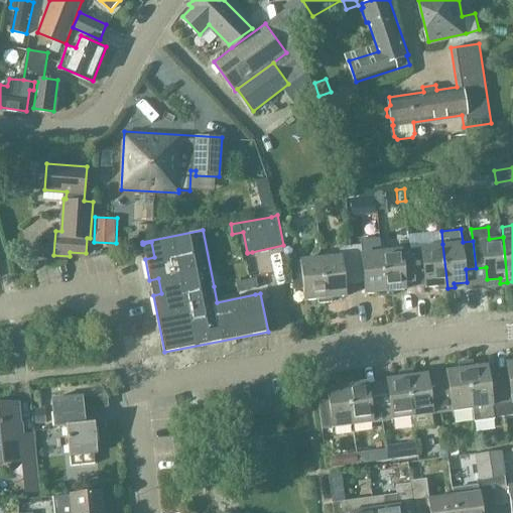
[(415,275),(412,247),(411,238),(400,239),(401,248),(383,250),(387,295),(394,294),(394,289),(406,288),(405,276),(415,275)]
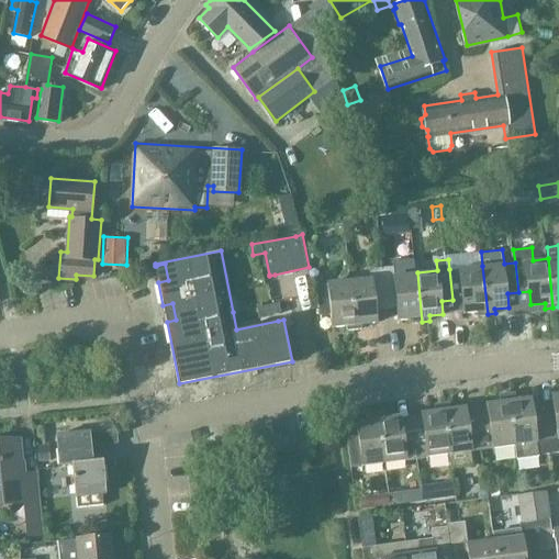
[(325,278),(323,260),(309,263),(310,279),(325,278)]
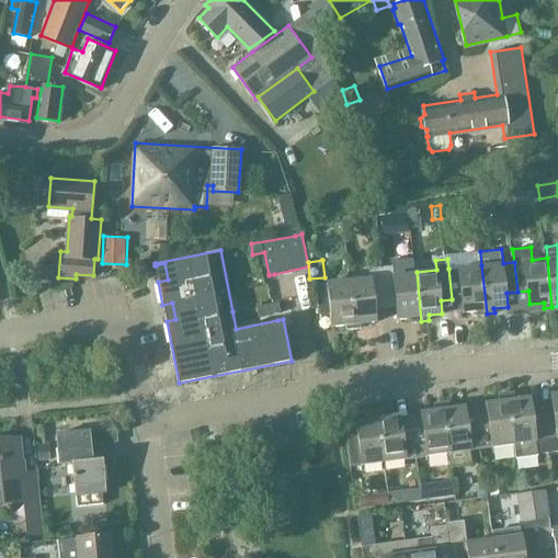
[(421,321),(417,272),(395,274),(395,264),(382,266),(386,306),(397,305),(399,318),(413,317),(413,321),(421,321)]
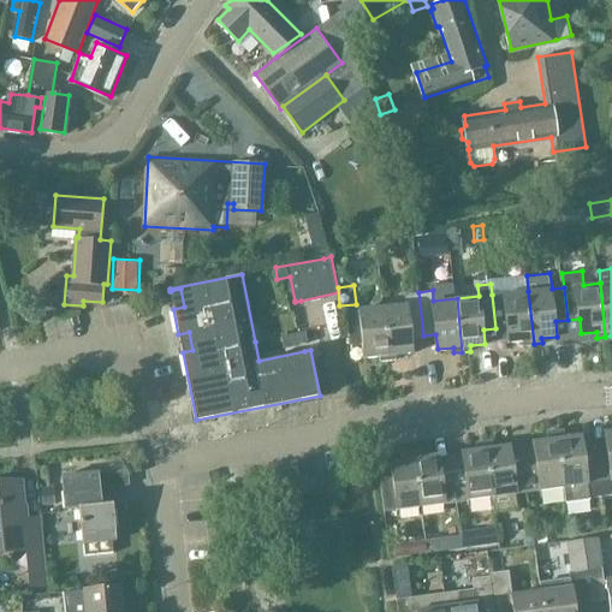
[(534,344),(528,291),(492,295),(495,328),(507,327),(509,342),(524,339),(524,345),(534,344)]
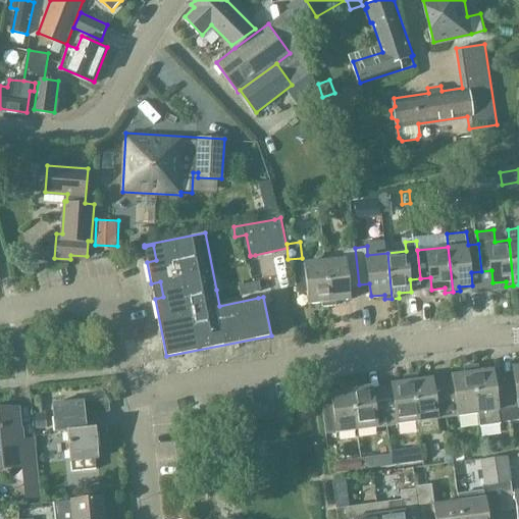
[(359,284),(355,248),(344,249),(345,258),(326,260),(330,305),(338,304),(338,300),(351,298),(349,286),(359,284)]
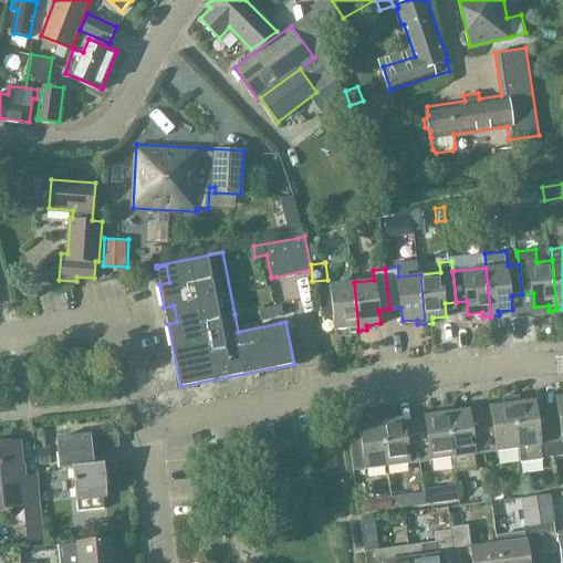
[(358,331),(354,282),(320,285),(323,316),(335,314),(336,329),(351,326),(351,332),(358,331)]
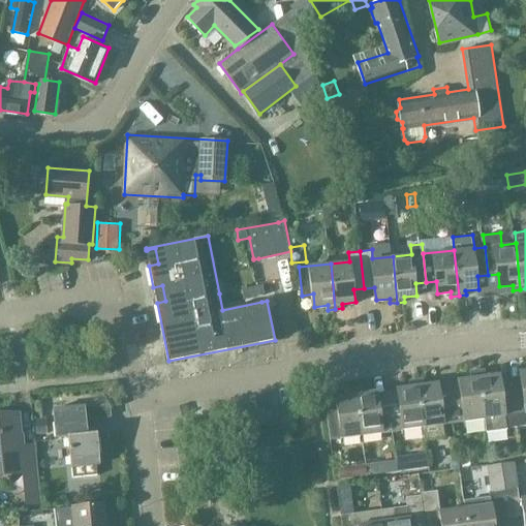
[(525,370),(521,371),(523,383),(513,384),(516,412),(518,426),(525,425),(525,370)]
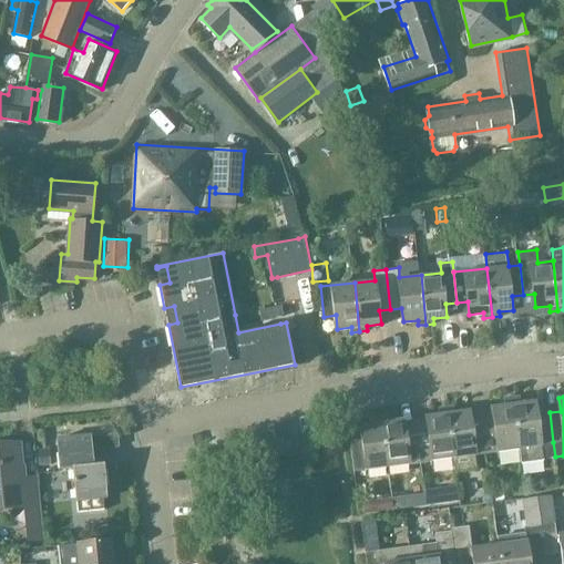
[(555,457),(550,412),(539,413),(536,401),(522,403),(522,398),(514,399),(521,447),(522,461),(555,457)]
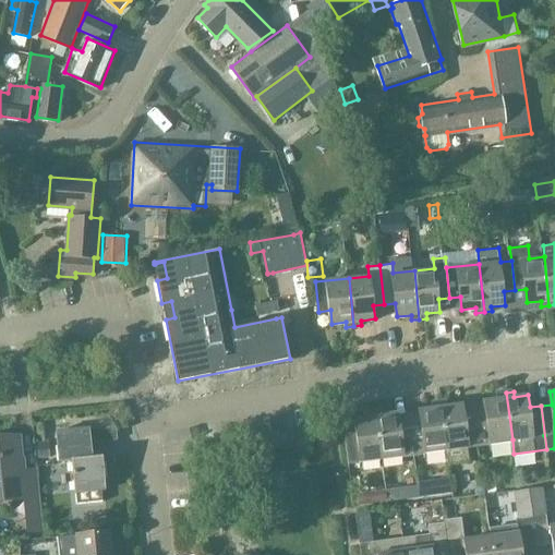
[(513,439),(506,393),(498,394),(499,398),(484,400),(486,413),(477,414),(480,444),(513,439)]
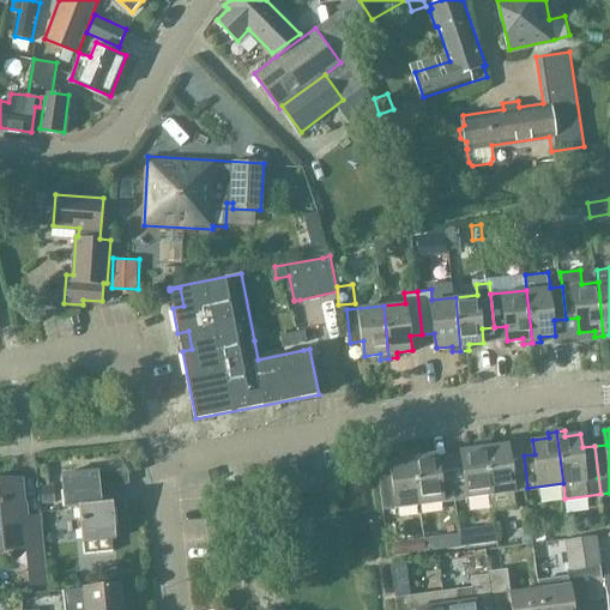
[(527,488),(524,456),(511,457),(508,444),(494,446),(494,440),(485,441),(493,493),(495,508),(518,506),(515,489),(527,488)]
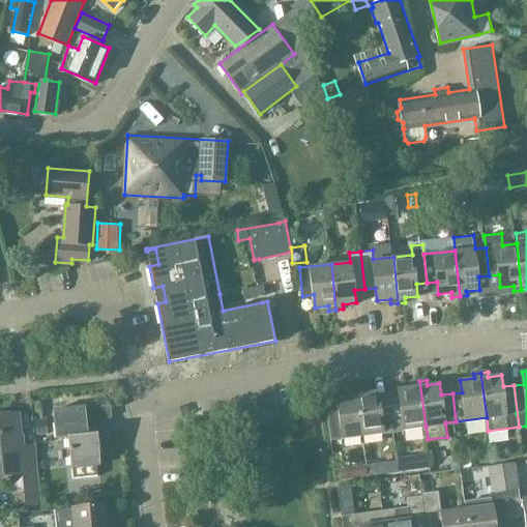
[(426,426),(419,381),(412,382),(412,386),(399,388),(400,401),(390,402),(394,430),(426,426)]
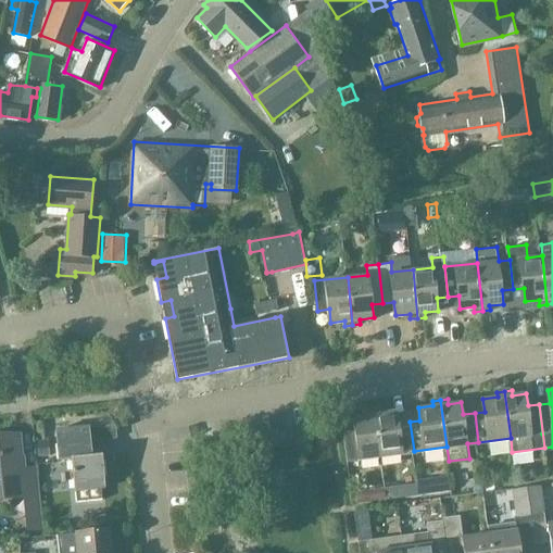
[(414,451),(410,422),(398,423),(397,411),(384,412),(382,407),(376,409),(381,455),(414,451)]
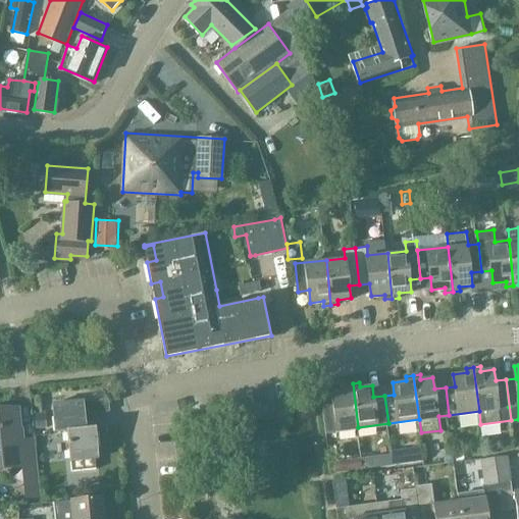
[(358,427),(353,383),(345,384),(346,388),(332,391),(333,403),(324,404),(328,431),(358,427)]
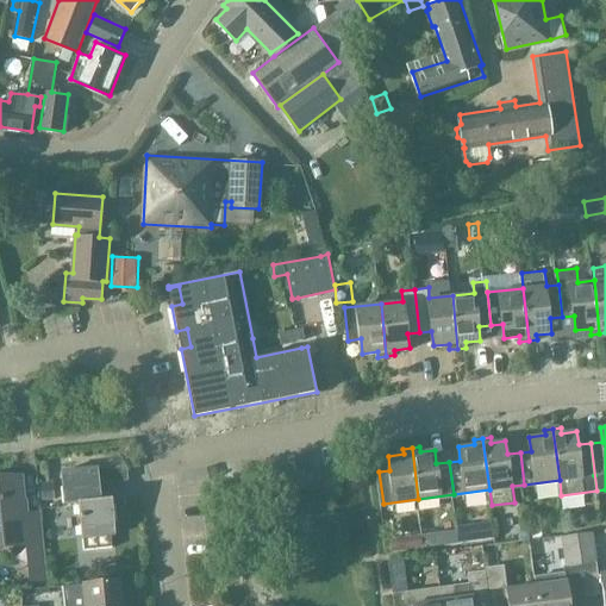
[(114,545),(112,530),(116,530),(112,498),(102,499),(100,480),(91,481),(89,467),(62,470),(66,505),(80,503),(83,533),(85,549),(114,545)]
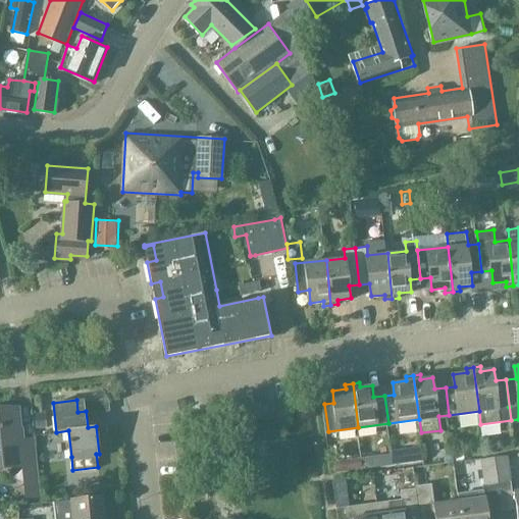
[(27,487),(40,485),(34,437),(22,438),(19,406),(0,408),(0,466),(5,466),(5,461),(23,459),(27,487)]
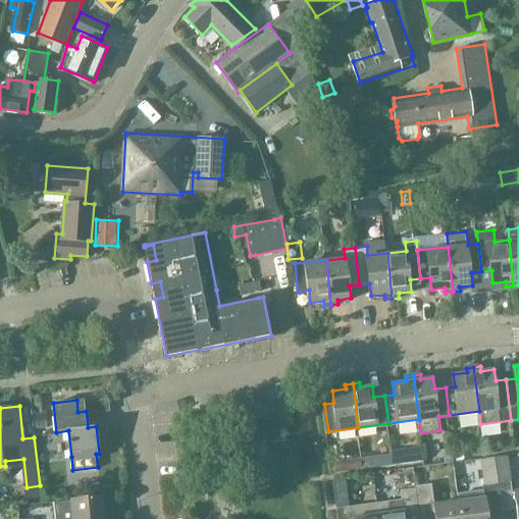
[(37,427),(48,426),(47,412),(36,413),(37,427)]
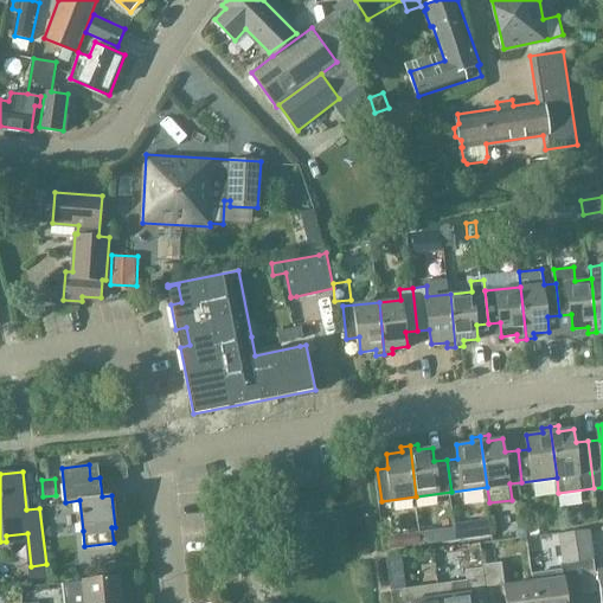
[(470,510),(472,525),(498,523),(495,506),(470,510)]
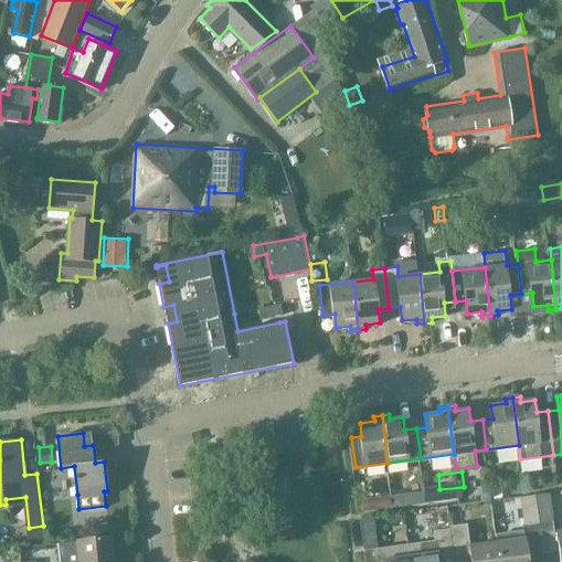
[(411,484),(378,488),(380,498),(413,494),(411,484)]
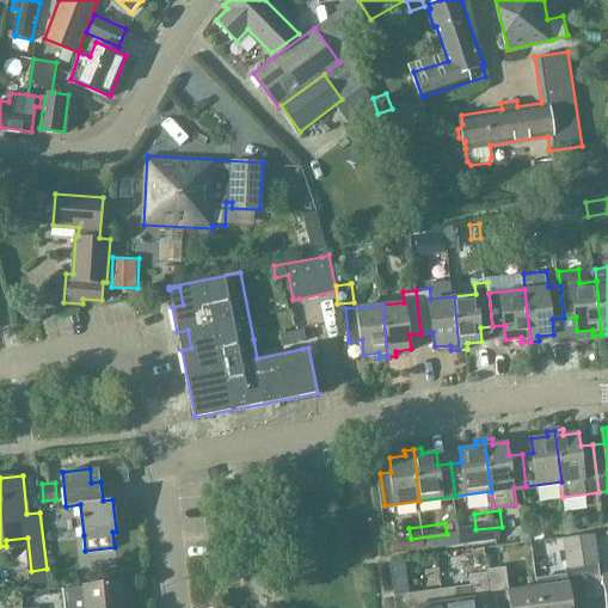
[(596,532),(581,534),(585,564),(601,562),(596,532)]
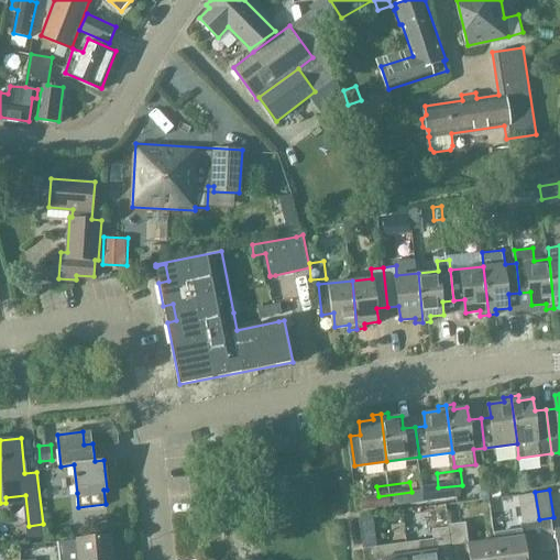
[(539,519),(535,492),(520,494),(524,522),(539,519)]
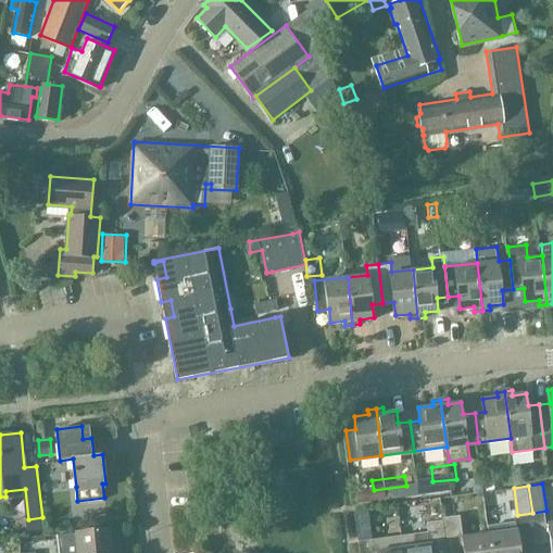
[(492,552),(491,532),(489,532),(464,536),(461,515),(443,517),(443,519),(448,552),(492,552)]
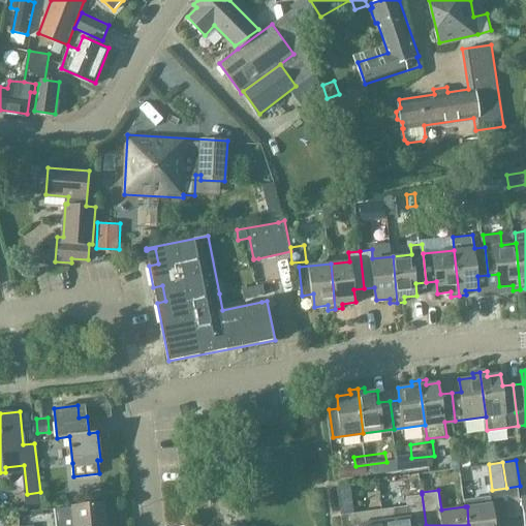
[(426,525),(422,494),(406,496),(408,505),(395,506),(383,508),(385,525),(426,525)]
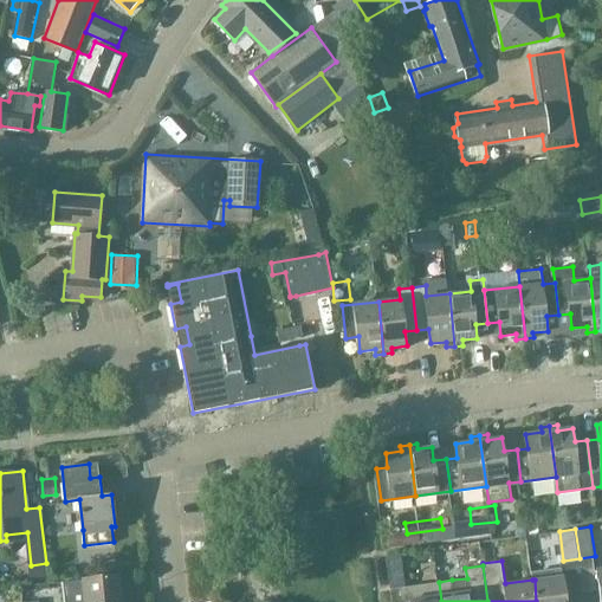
[(532,580),(535,580),(536,601),(567,601),(564,576),(548,578),(547,568),(531,569),(532,580)]
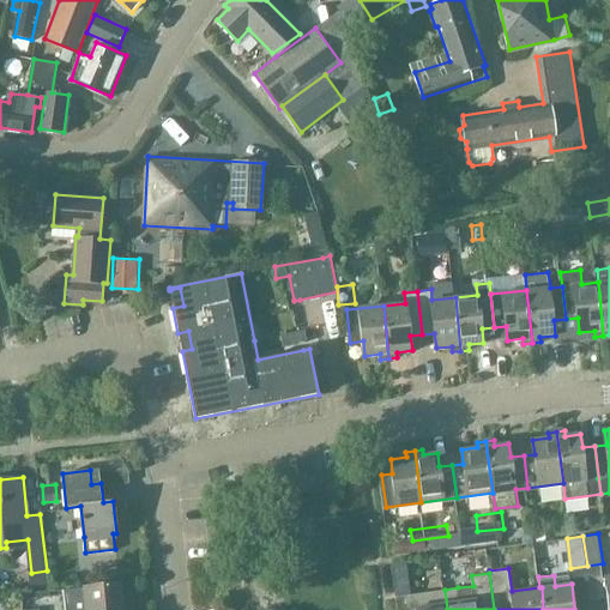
[(124,609),(121,584),(65,590),(67,609),(124,609)]
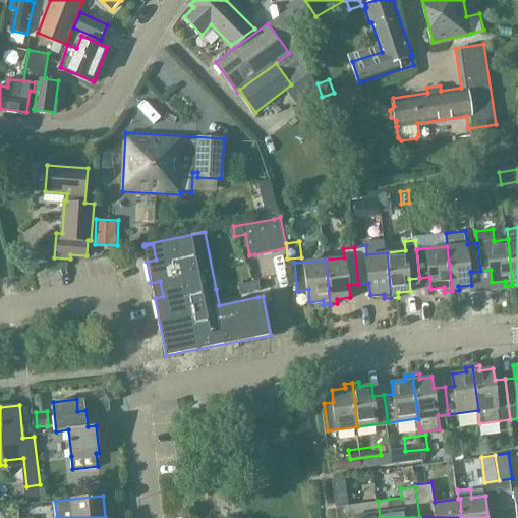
[(380,517),(378,501),(337,506),(338,517),(380,517)]
